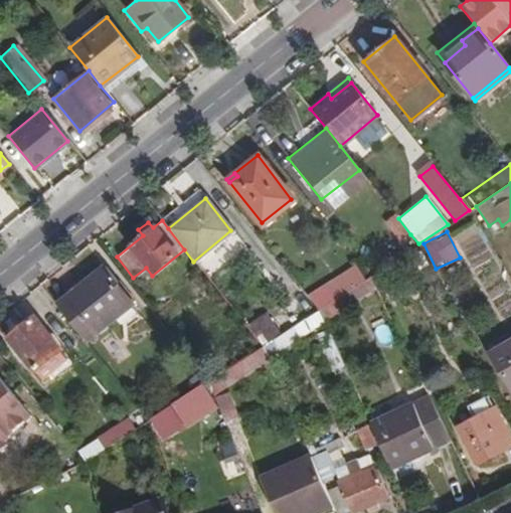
[(398,242),(405,252),(418,243),(410,234),(408,235),(398,242)]
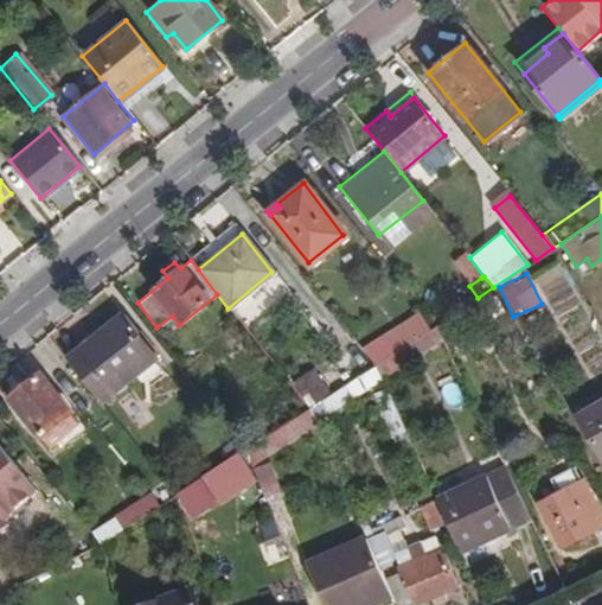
[(395,351),(428,330),(416,313),(384,335),(395,351)]
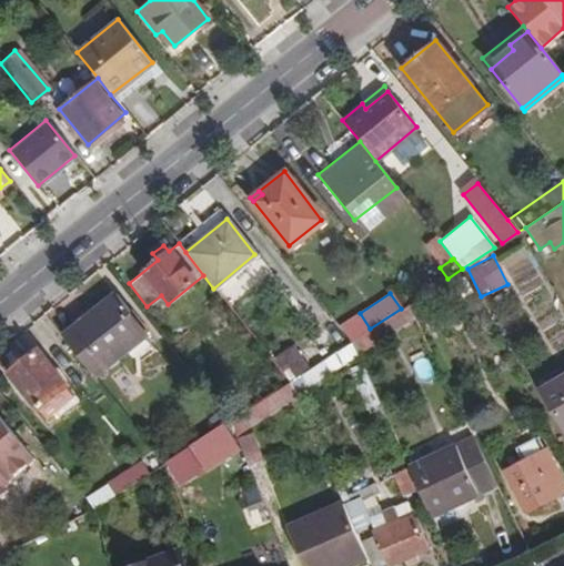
[(73,326),(62,336),(92,376),(142,335),(126,315),(129,313),(114,294),(94,310),(89,303),(69,320),(73,326)]
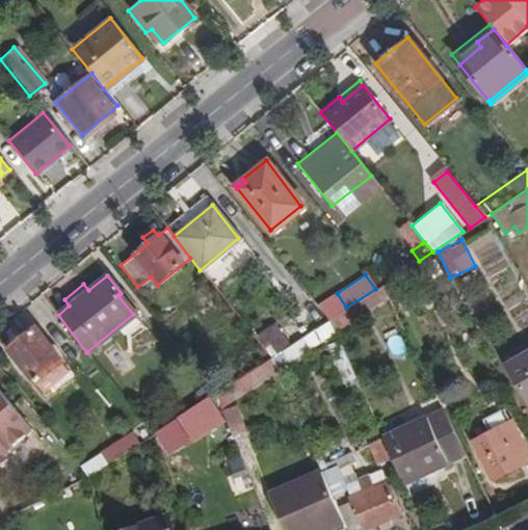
[(387,297),(380,286),(375,289),(346,308),(327,321),(333,330),(387,297)]
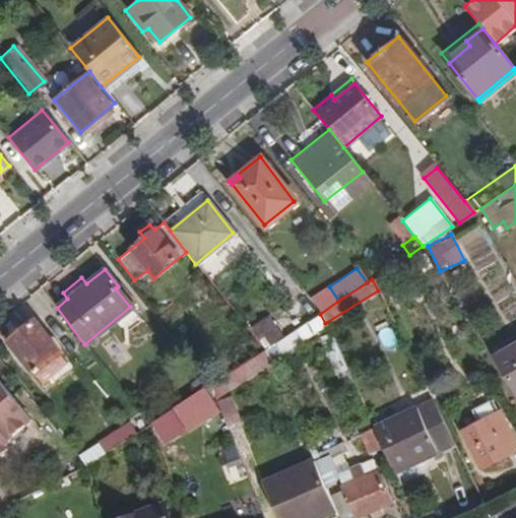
[(329,286),(309,300),(320,314),(338,301),(329,286)]
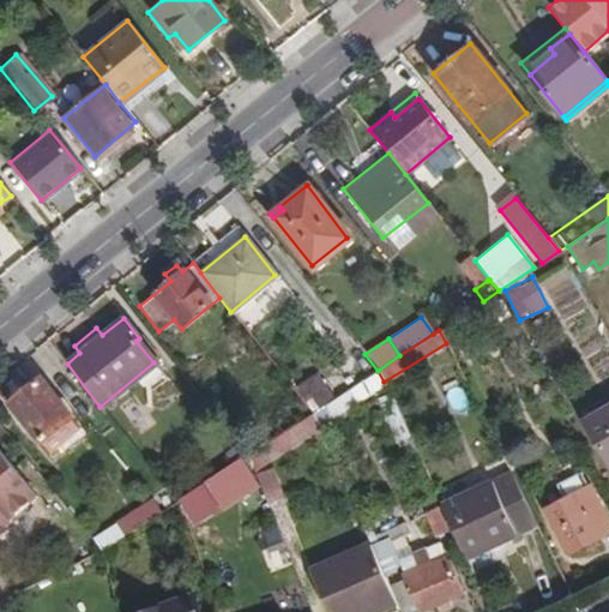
[(77,429),(37,381),(8,403),(48,451),(77,429)]
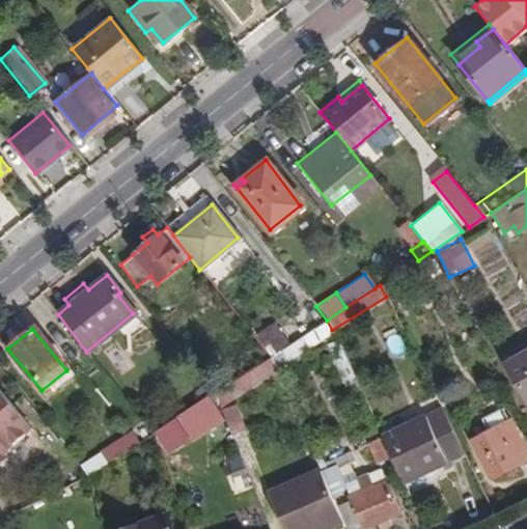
[(526,402),(526,351),(504,364),(526,402)]
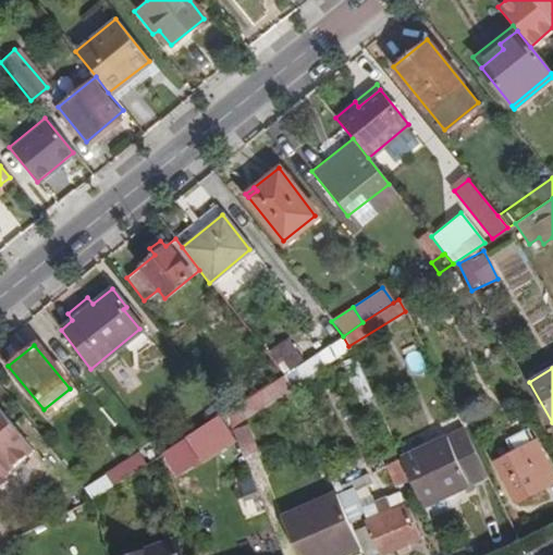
[(289,392),(283,377),(236,407),(225,414),(229,427),(240,422),(253,415),(289,392)]
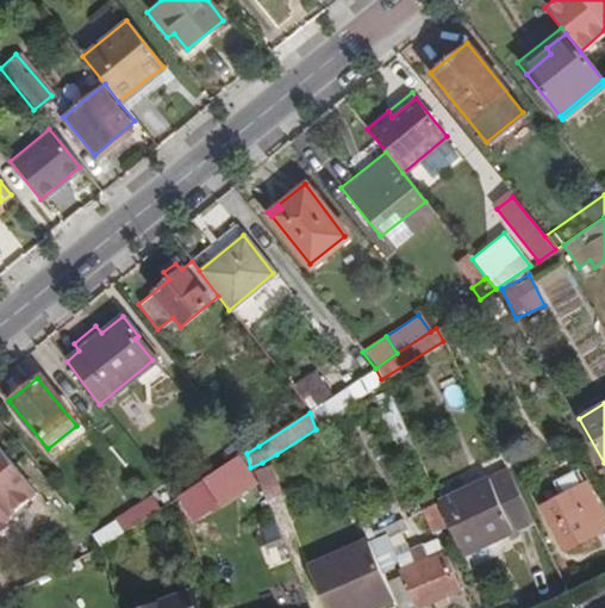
[(248,433),(236,441),(247,453),(259,446),(248,433)]
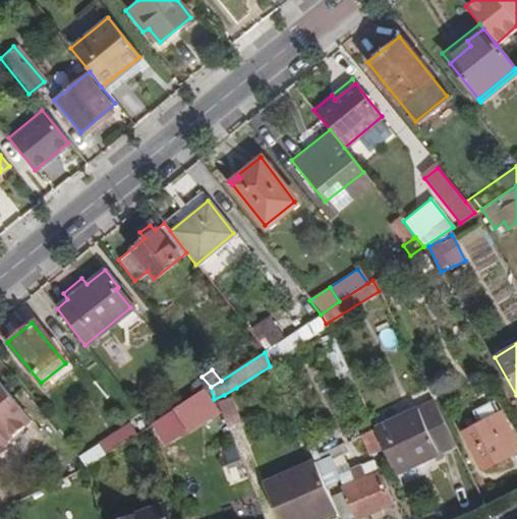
[(211,387),(202,377),(192,384),(199,393),(211,387)]
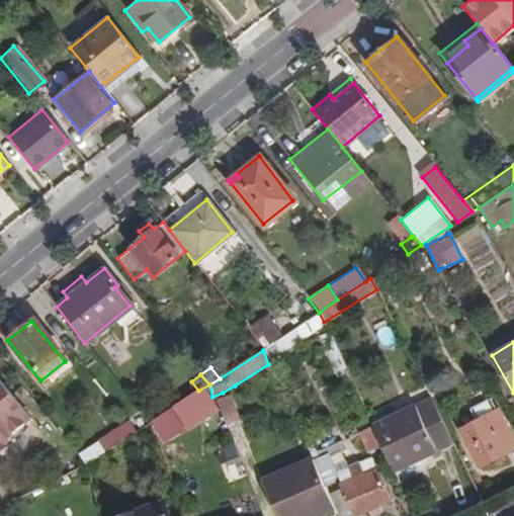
[(0,443),(6,439),(3,436),(27,418),(0,383),(0,443)]
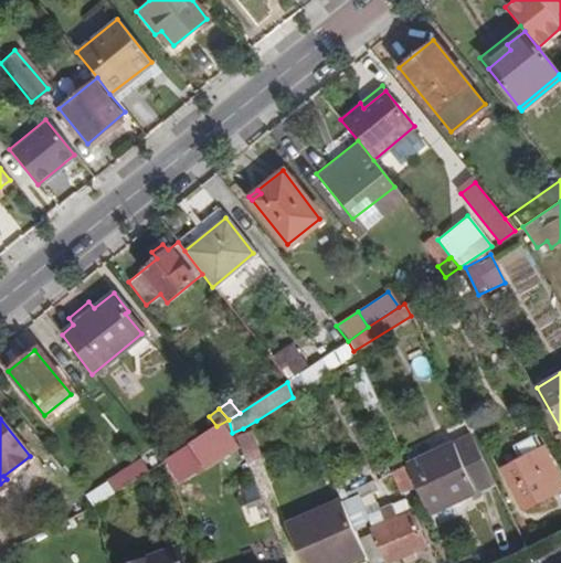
[(229,420),(217,426),(193,442),(201,459),(235,442),(233,438),(232,433),(229,420)]
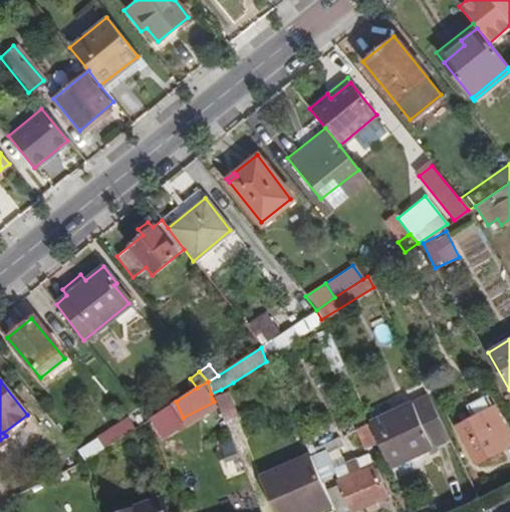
[(226,392),(212,399),(214,402),(221,420),(235,415),(226,392)]
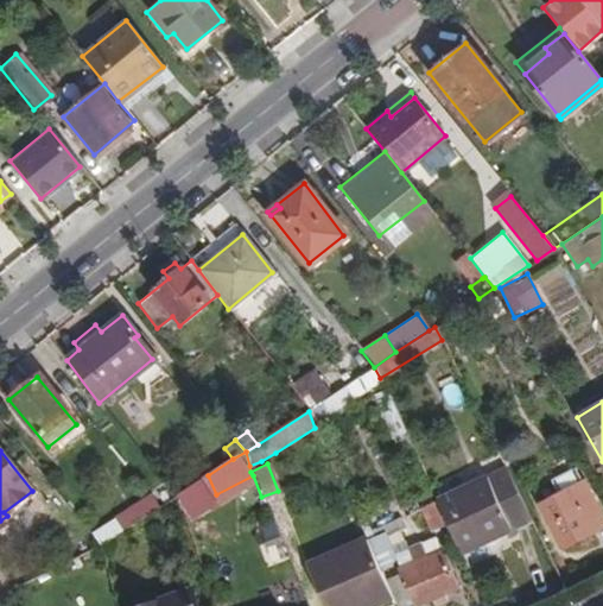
[(531,518),(505,467),(436,500),(446,523),(459,551),(531,518)]
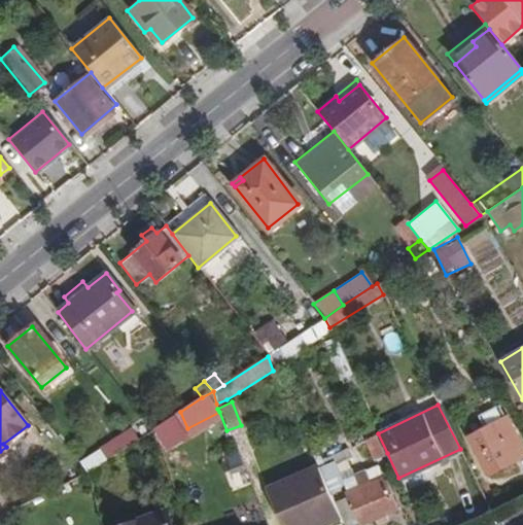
[(468,435),(487,474),(522,455),(522,454),(499,406),(477,416),(483,428),(468,435)]
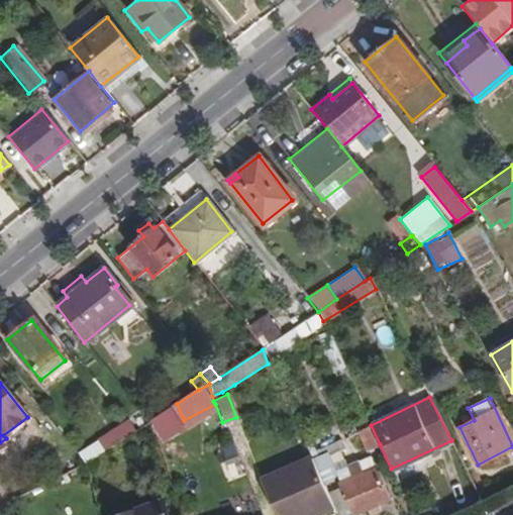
[(380,444),(371,425),(357,432),(366,451),(380,444)]
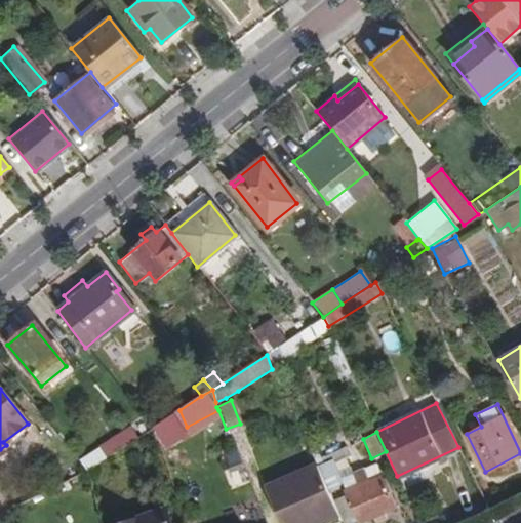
[(112,436),(77,457),(85,470),(120,448),(112,436)]
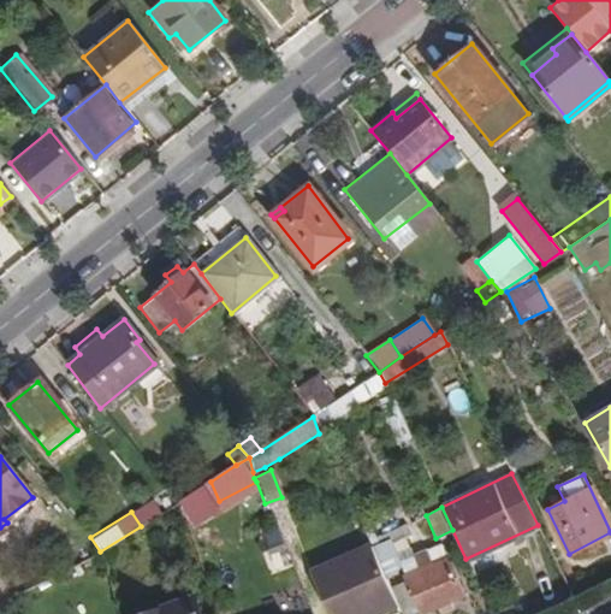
[(404,524),(367,541),(369,548),(373,554),(386,548),(410,536),(404,524)]
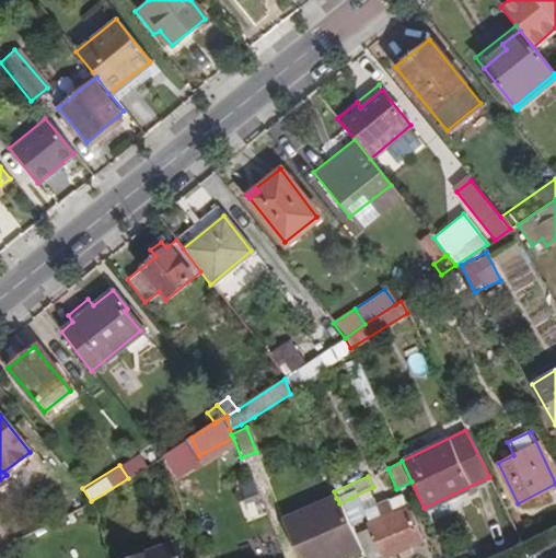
[(340,557),(360,550),(355,536),(348,523),(339,503),(336,498),(282,521),(297,557),(340,557)]
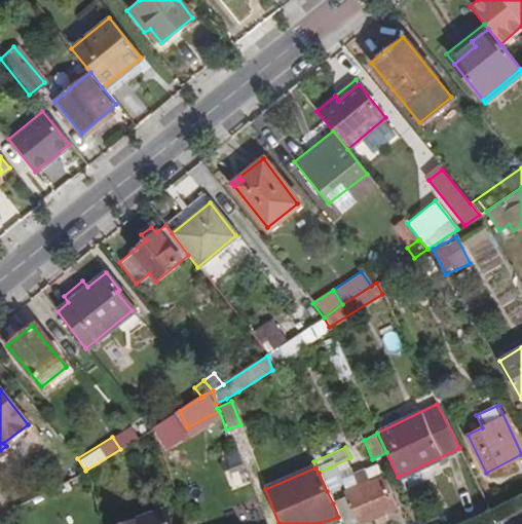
[(339,486),(330,468),(319,473),(327,491),(339,486)]
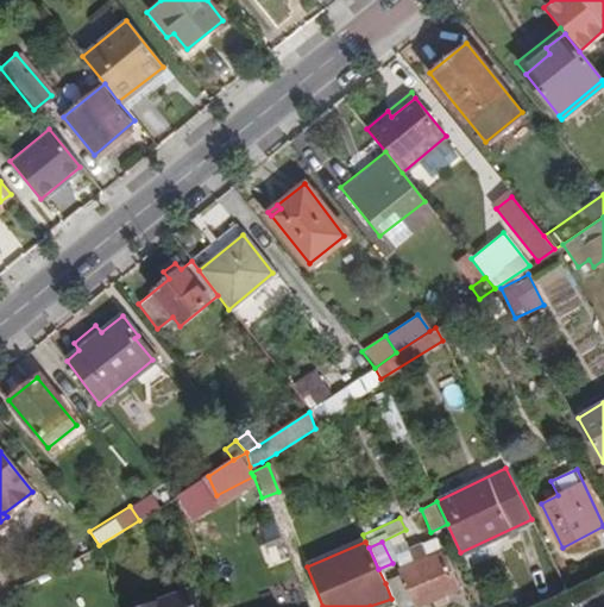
[(391,599),(395,606),(416,606),(432,600),(435,606),(445,602),(442,595),(457,589),(436,542),(409,554),(413,564),(398,570),(401,576),(385,583),(391,599)]
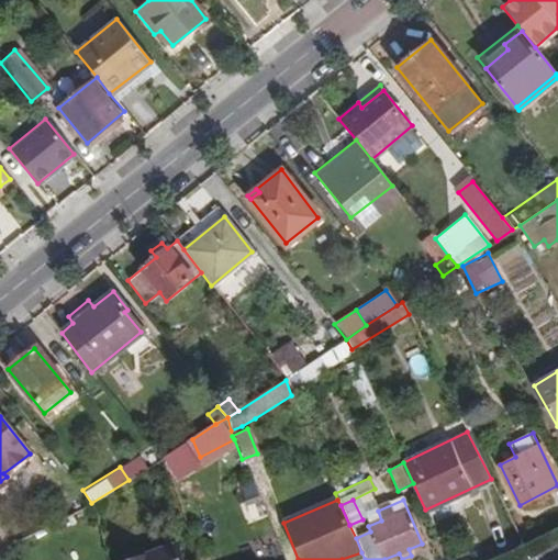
[(179,559),(175,544),(127,559),(179,559)]
